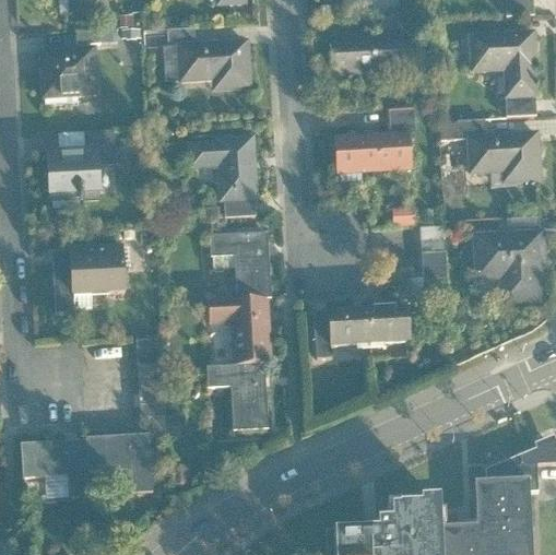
[(108,10),(107,0),(67,0),(68,11),(108,10)]
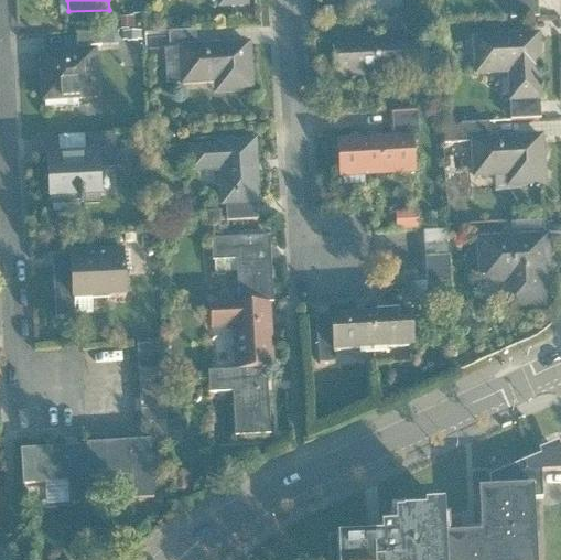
[(539,13),(538,0),(510,0),(511,15),(539,13)]
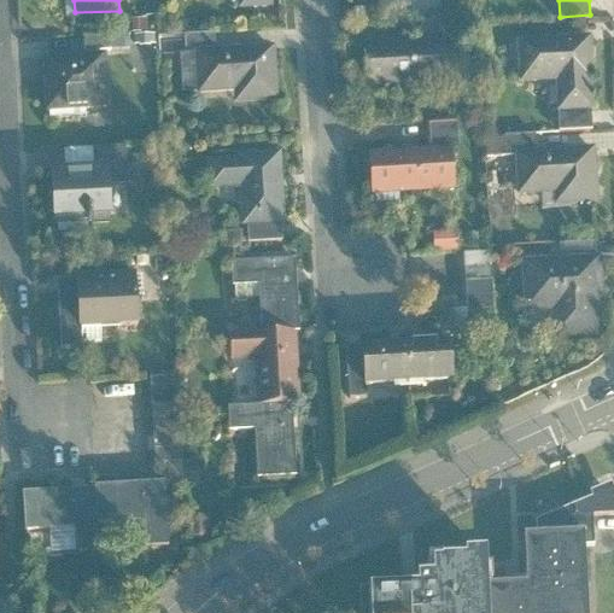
[(197,46),(216,45),(216,29),(185,30),(185,50),(197,50),(197,46)]
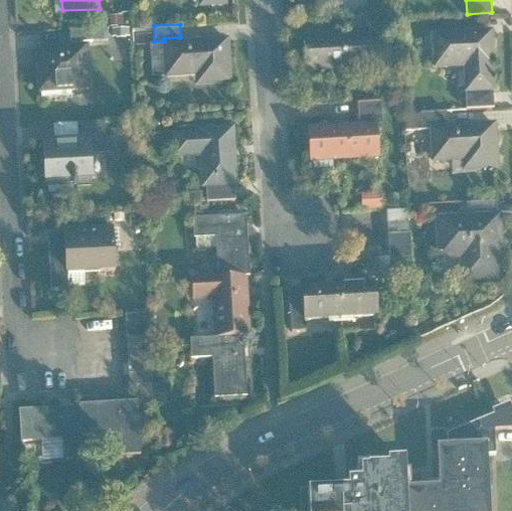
[(496,62),(495,26),(432,29),(434,65),(465,63),(466,90),(495,89),(494,62),(496,62)]
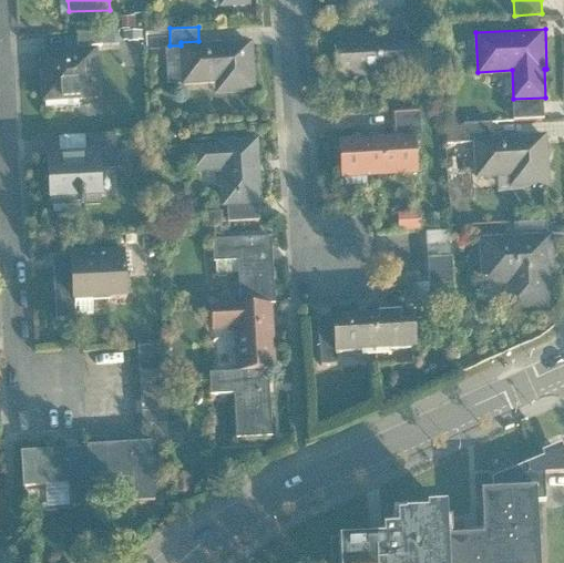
[(411,73),(410,34),(390,34),(336,36),(337,74),(411,73)]
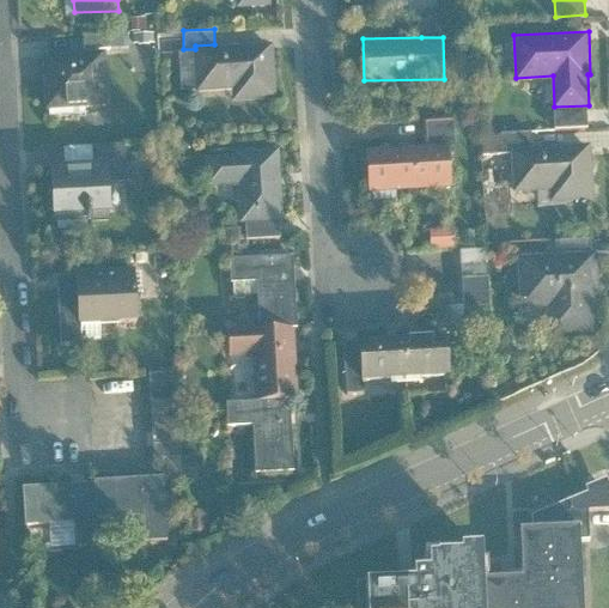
[(275,95),(273,42),(214,44),(195,46),(195,49),(196,89),(232,87),(232,97),(275,95)]
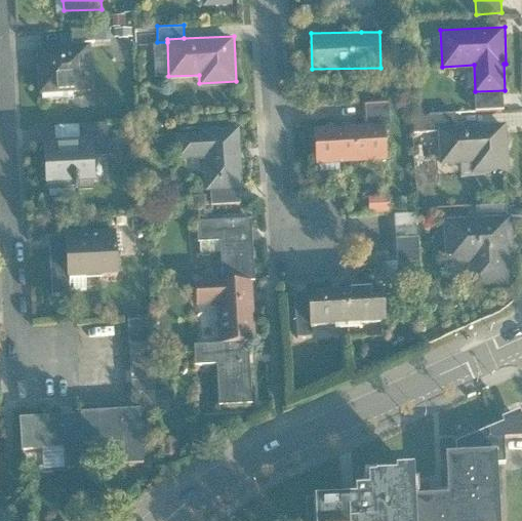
[(93,87),(89,41),(36,45),(39,91),(93,87)]
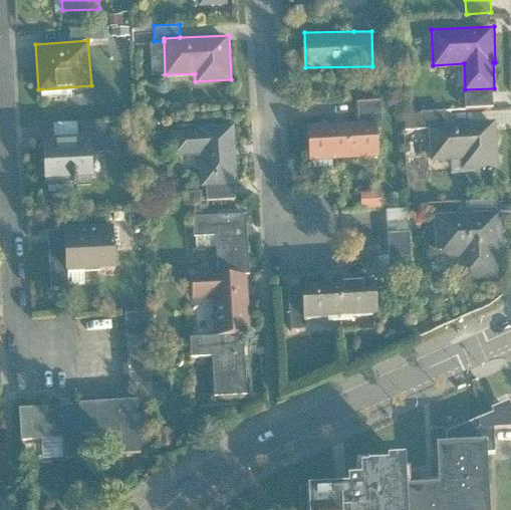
[(494,88),(465,89),(466,105),(494,105),(494,88)]
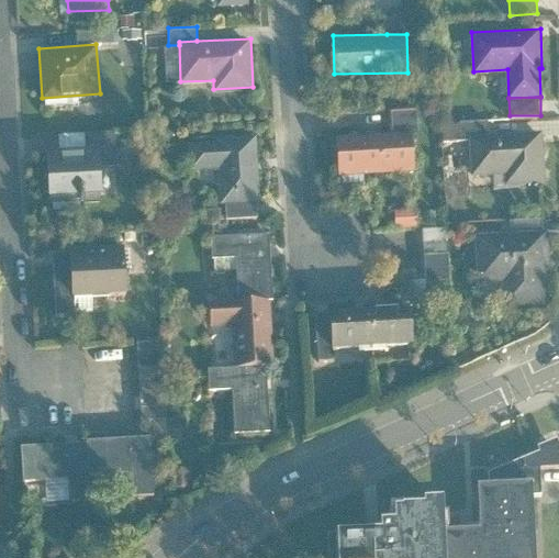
[(390,108),(391,132),(412,131),(417,131),(416,107),(390,108)]
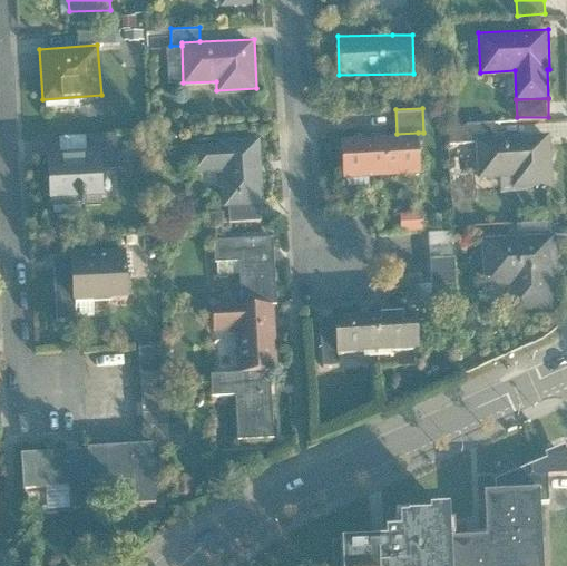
[(476,135),(497,135),(496,119),(467,122),(468,139),(476,139),(476,135)]
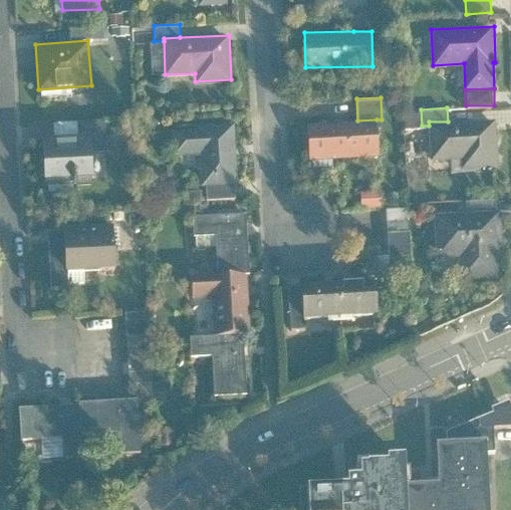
[(376,119),(357,120),(307,122),(309,159),(378,155),(376,119)]
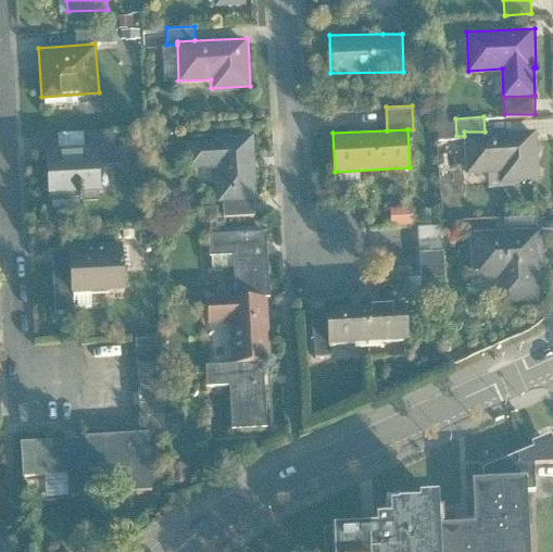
[(540,179),(538,129),(485,132),(464,132),(464,136),(467,172),(501,171),(502,182),(540,179)]
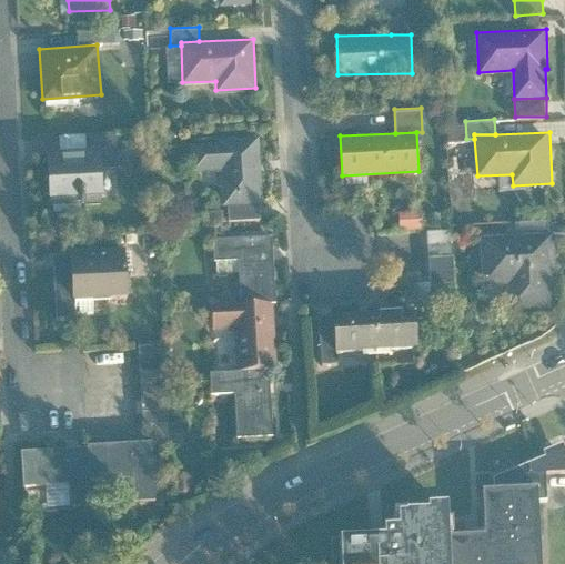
[(261,202),(259,136),(218,138),(218,141),(191,143),(192,170),(221,170),(222,204),(228,204),(259,202),(261,202)]
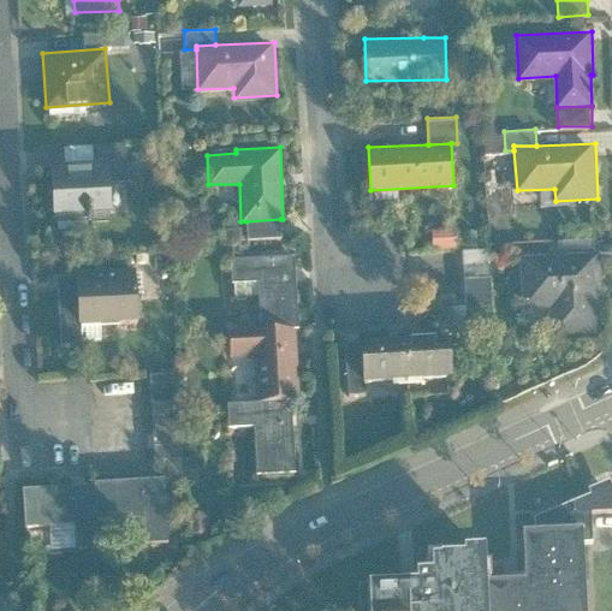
[(108,207),(106,160),(48,164),(51,211),(108,207)]
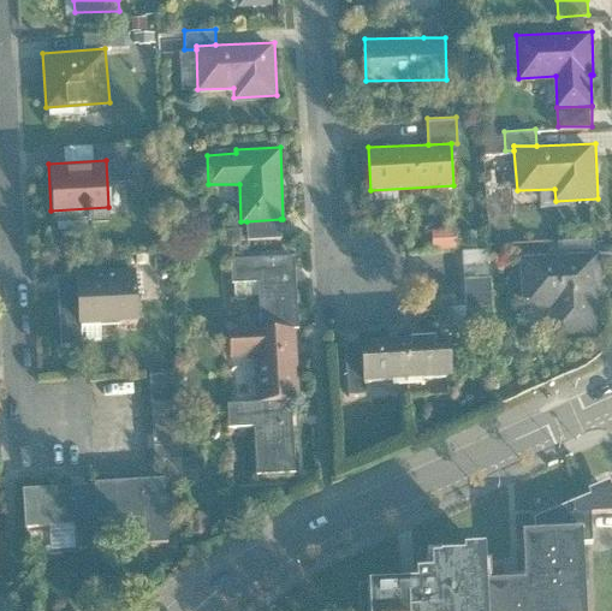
[(280,219),(247,221),(247,238),(281,236),(280,219)]
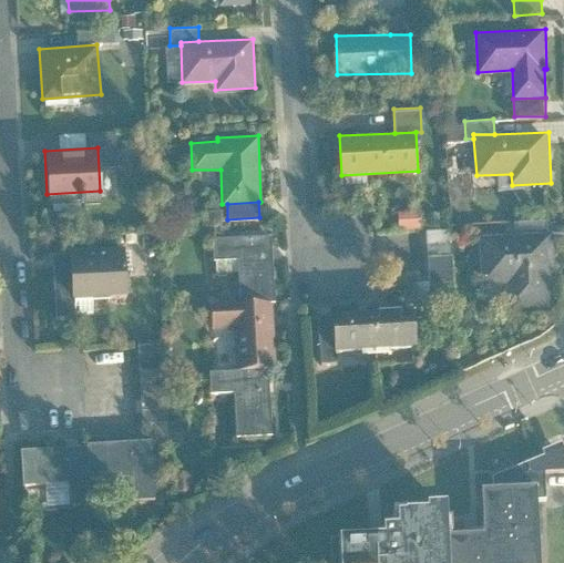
[(509,233),(547,232),(547,218),(509,219),(509,233)]
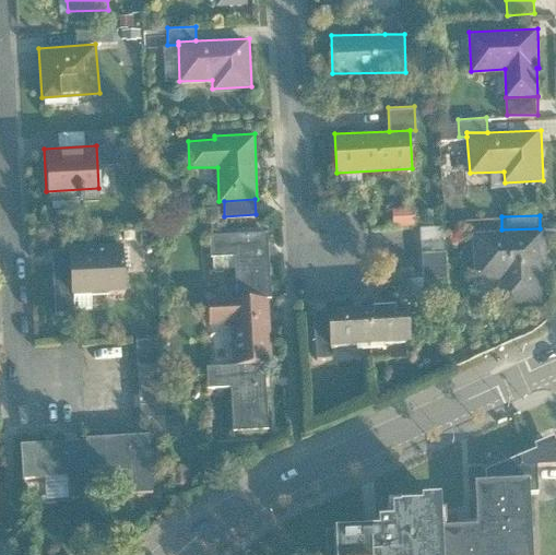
[(453,283),(450,224),(426,225),(428,284),(453,283)]
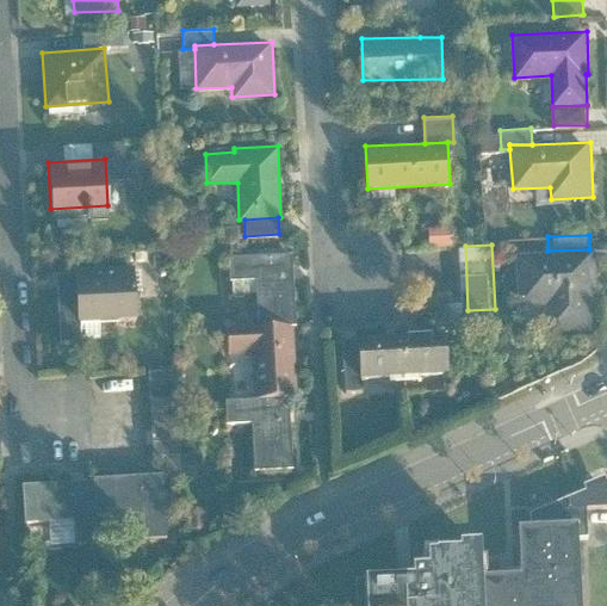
[(598,328),(595,249),(589,249),(547,251),(516,252),(519,305),(547,304),(547,331),(598,328)]
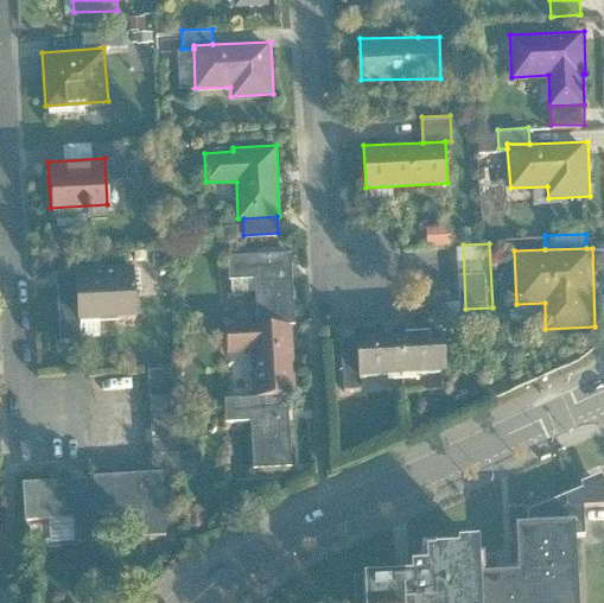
[(293,323),(290,252),(228,254),(229,278),(254,277),(256,324),(293,323)]
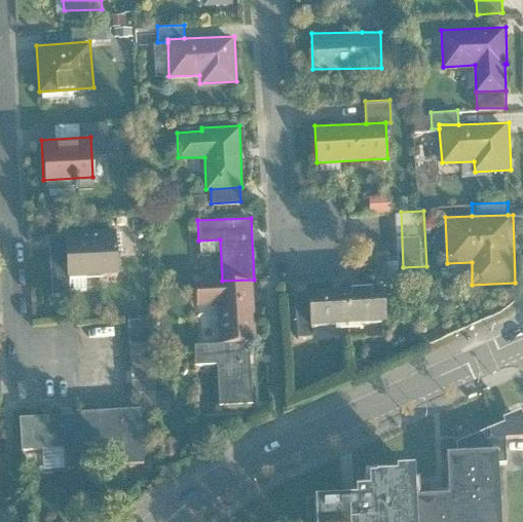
[(117,272),(116,231),(66,233),(67,274),(117,272)]
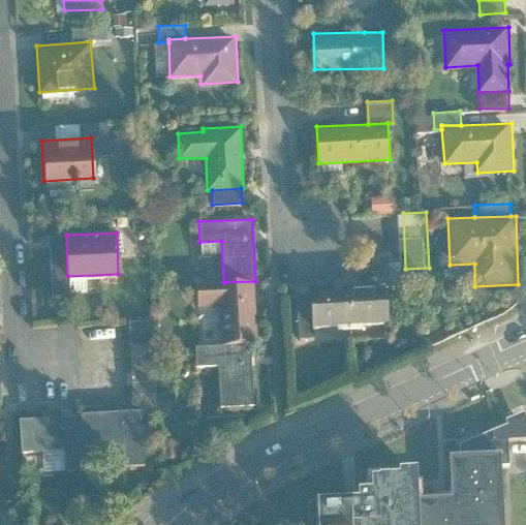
[(219,345),(250,344),(257,344),(255,281),(223,282),(197,283),(198,308),(217,307),(219,345)]
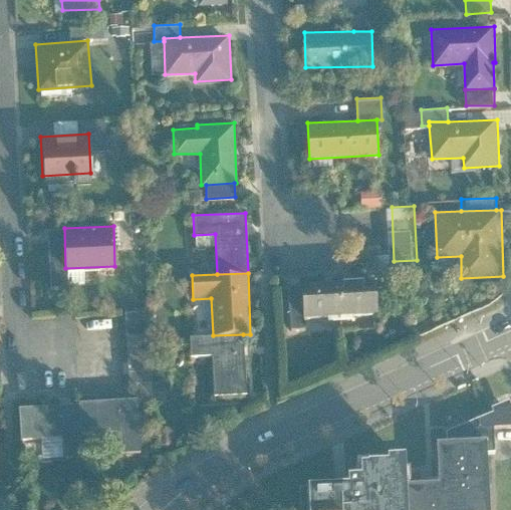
[(373,314),(371,279),(336,281),(337,315),(373,314)]
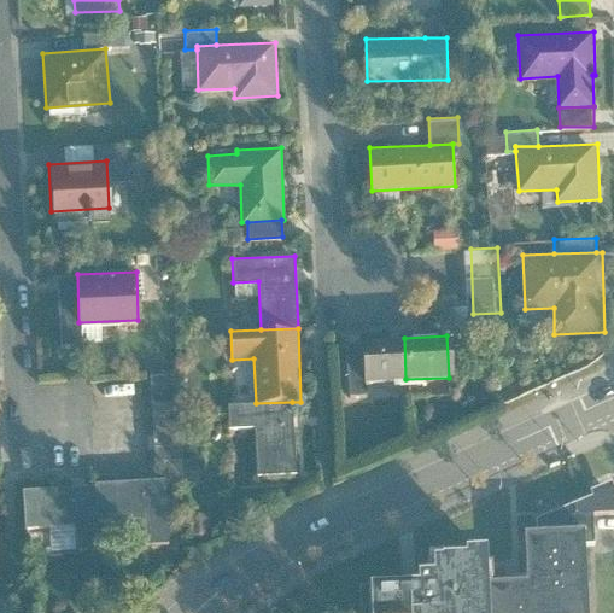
[(405,379),(404,338),(361,339),(362,344),(363,383),(367,383),(405,379)]
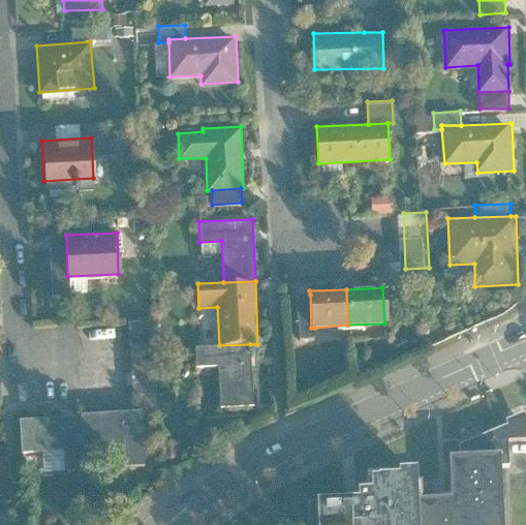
[(311,328),(310,295),(297,296),(299,337),(314,336),(314,328),(311,328)]
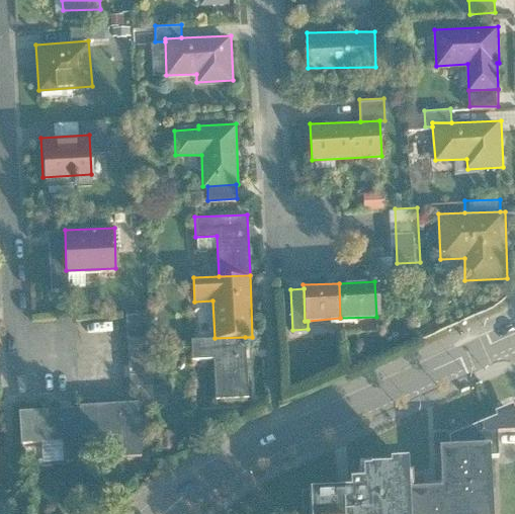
[(153,384),(150,312),(125,313),(129,386),(153,384)]
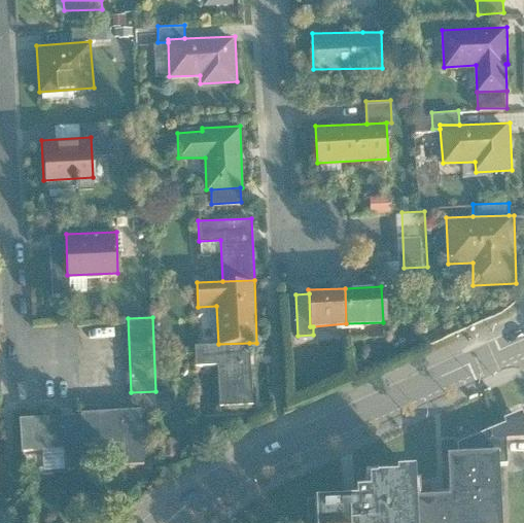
[(252,405),(249,343),(218,344),(195,345),(196,364),(218,362),(219,405),(252,405)]
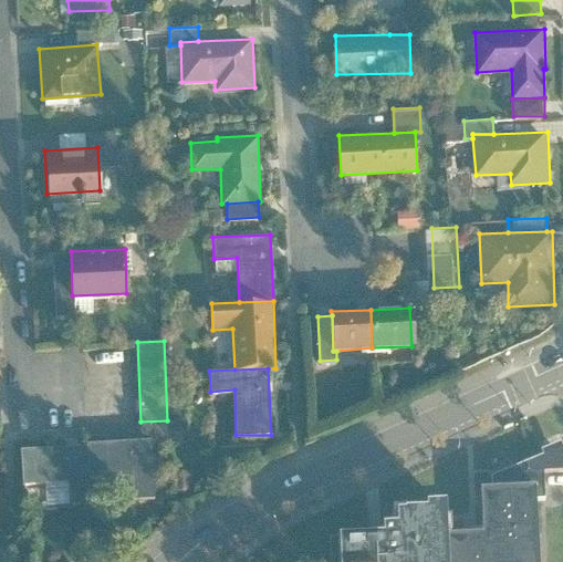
[(153,496),(149,439),(87,443),(89,477),(131,475),(132,497),(153,496)]
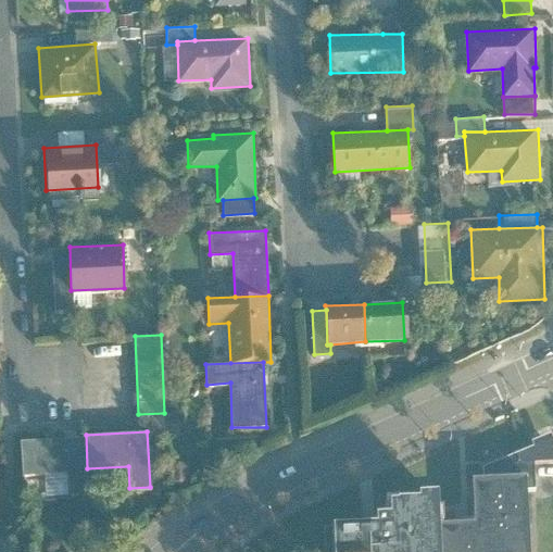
[(87,468),(86,435),(21,438),(22,476),(66,474),(66,493),(88,492),(87,468)]
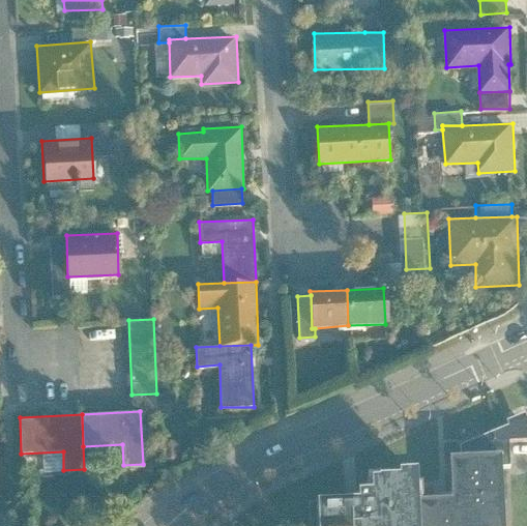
[(461,445),(462,457),(511,456),(511,439),(526,438),(526,416),(520,414),(506,419),(508,425),(461,445)]
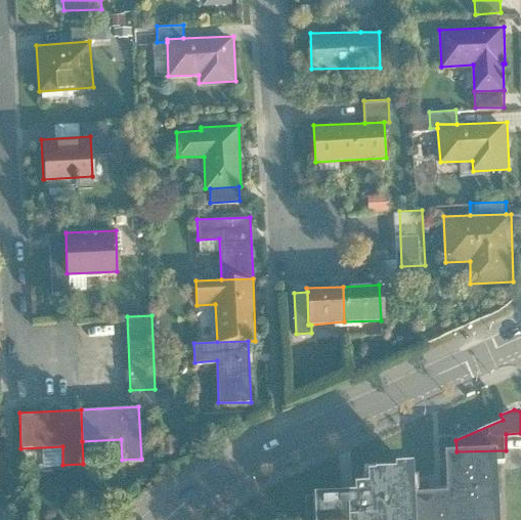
[(444,494),(424,494),(424,519),(498,519),(497,460),(506,459),(506,450),(457,451),(443,452),(444,494)]
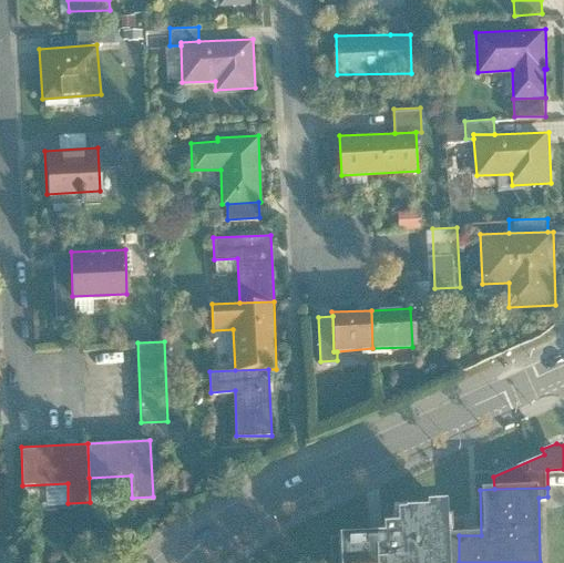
[(459,562),(459,535),(444,535),(442,505),(420,507),(420,513),(391,513),(392,530),(376,530),(377,538),(331,541),(332,562),(459,562)]
